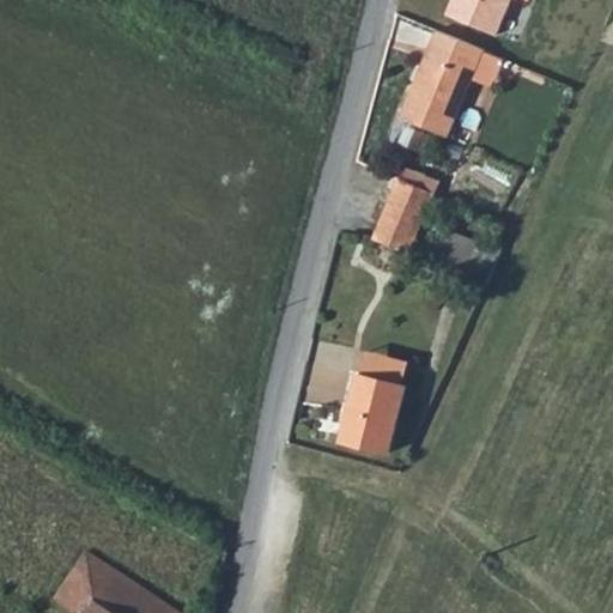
[(453,0),(447,16),(496,36),(510,0),(526,0),(528,1),(528,0),(453,0)]
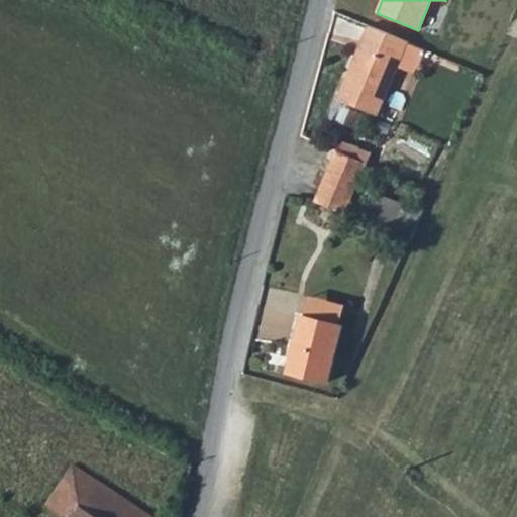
[(425,50),(367,26),(357,46),(360,48),(350,75),(347,74),(336,100),(377,116),(397,66),(414,74),(425,50)]
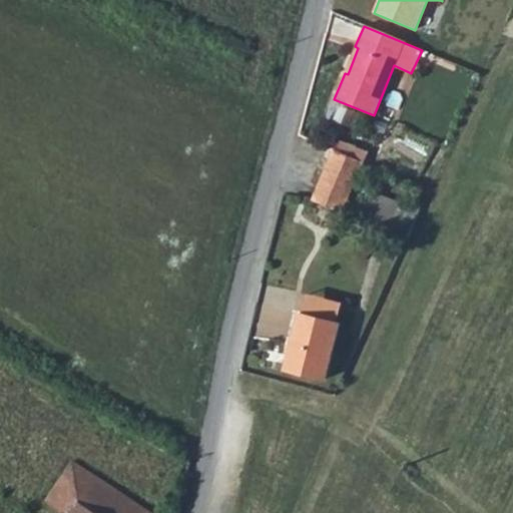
[(355,46),(345,73),(348,74),(358,48),(355,46)]
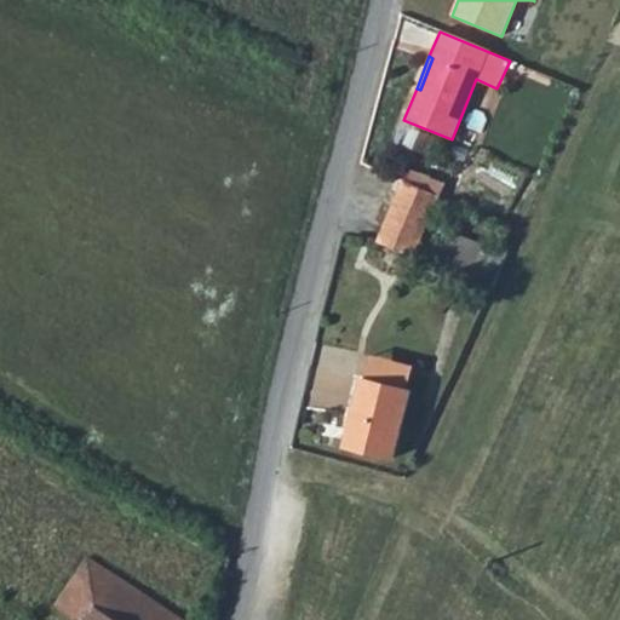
[(395,171),(367,245),(417,263),(440,200),(443,188),(395,171)]
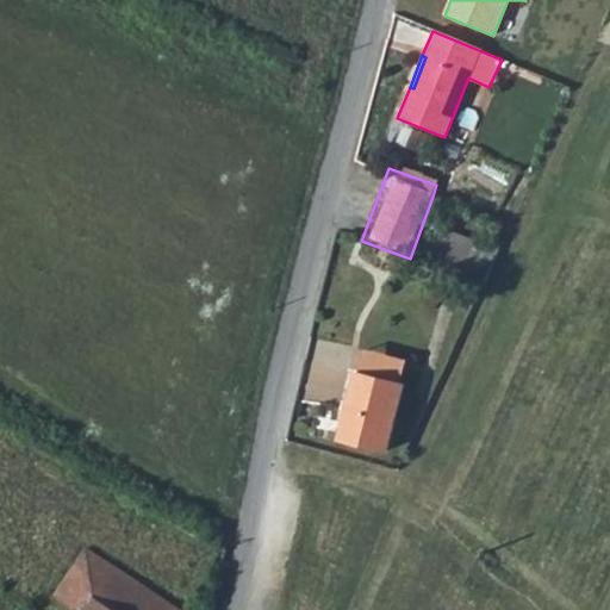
[(429,236),(419,262),(471,281),(480,254),(429,236)]
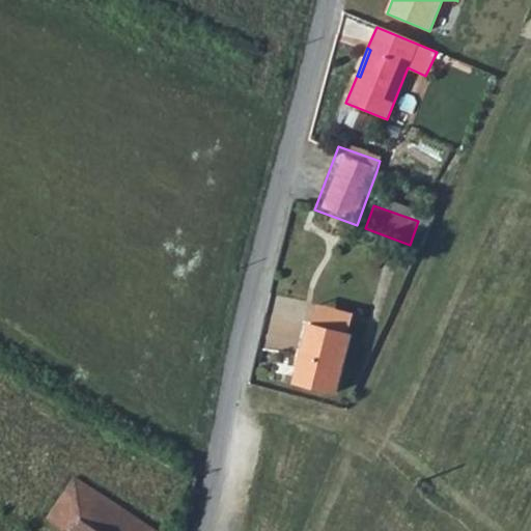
[(291,379),(332,392),(359,320),(324,307),(318,325),(312,323),(291,379)]
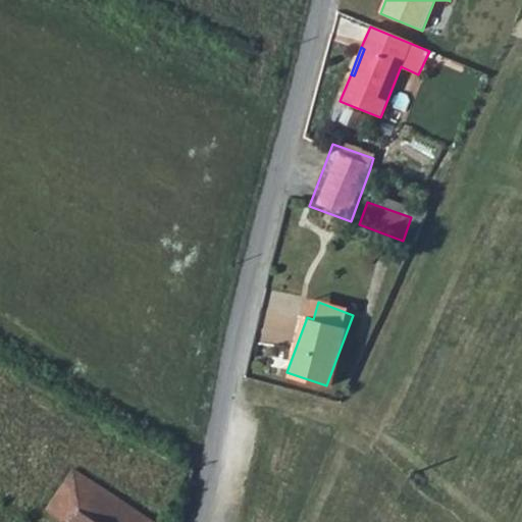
[(143,521),(71,475),(44,517),(52,521),(143,521)]
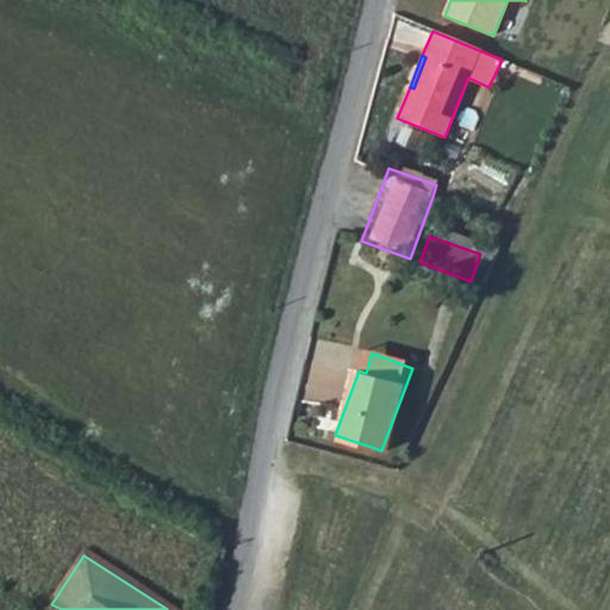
All buildings are outlined.
